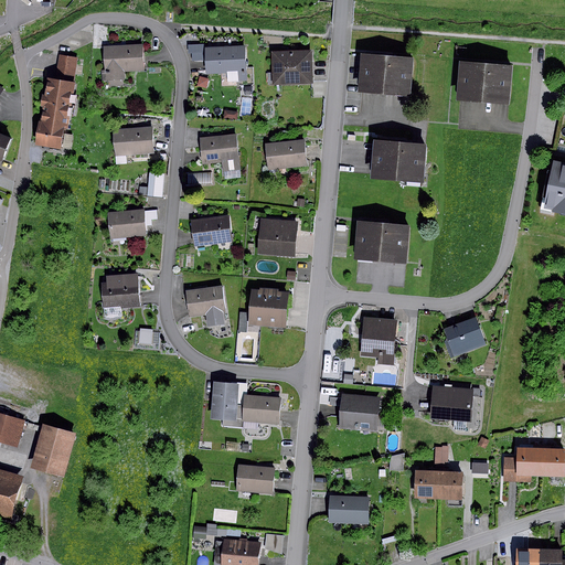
[(204,44),(189,45),(189,54),(192,53),(192,61),(204,61),(204,44)]
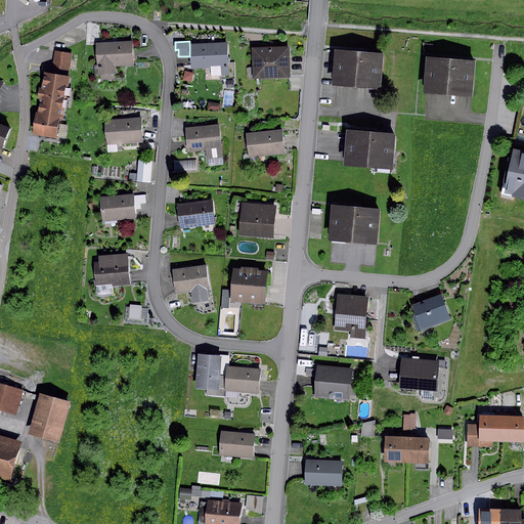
[(132,42),(96,44),(97,66),(94,66),(94,75),(117,74),(117,68),(133,67),(132,42)]
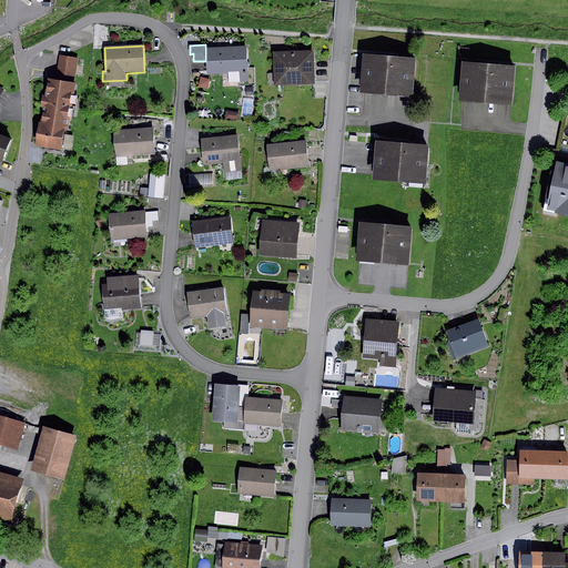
[(246,46),(206,48),(208,74),(227,73),(229,83),(247,82),(246,46)]
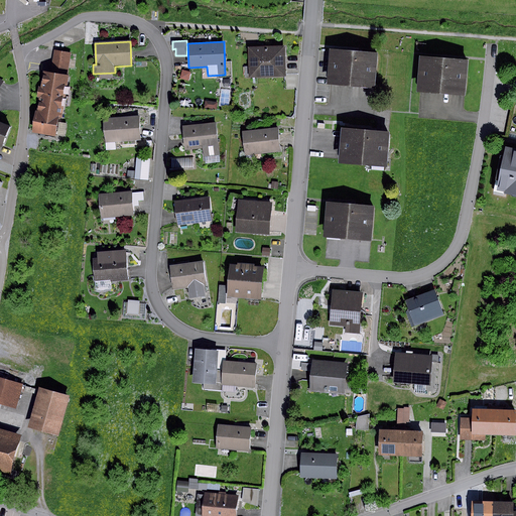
[(283,48),(249,50),(251,80),(285,78),(283,48)]
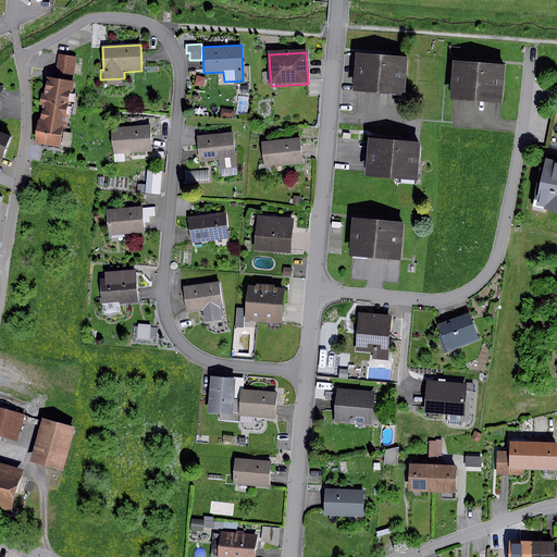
[(410,58),(359,53),(356,90),(407,94),(410,58)]
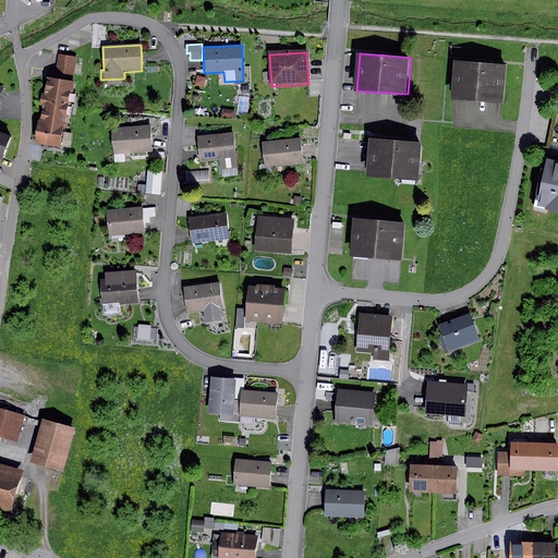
[(77,58),(58,55),(55,77),(74,81),(77,58)]
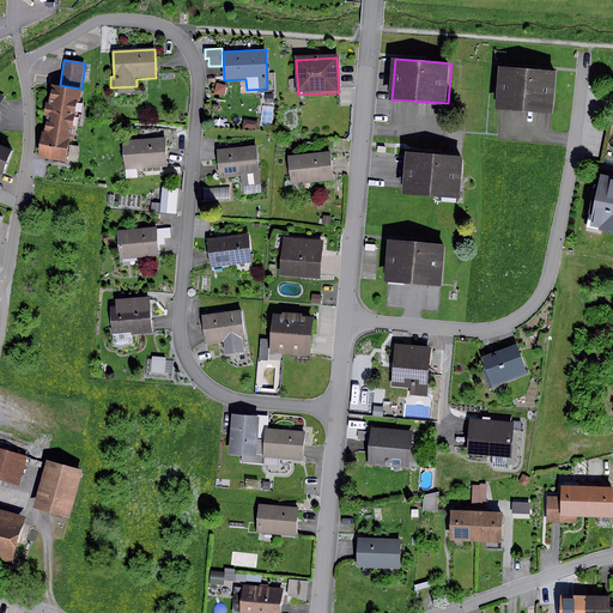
[(556,76),(501,72),(498,108),(552,111),(556,76)]
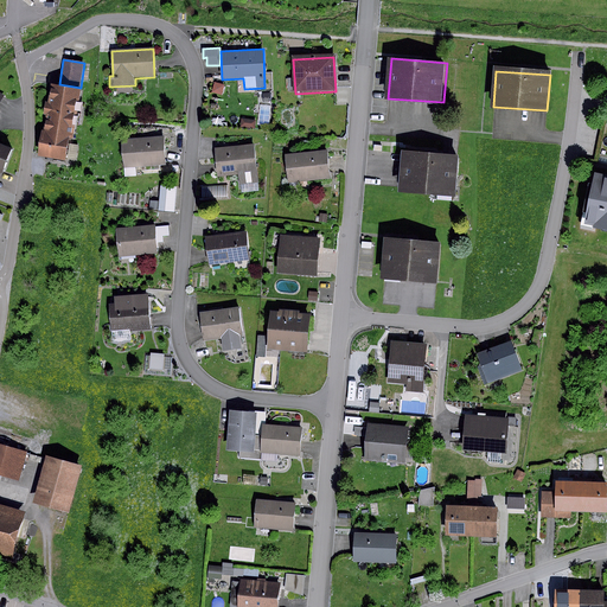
[(215,82),(211,93),(222,95),(224,85),(215,82)]
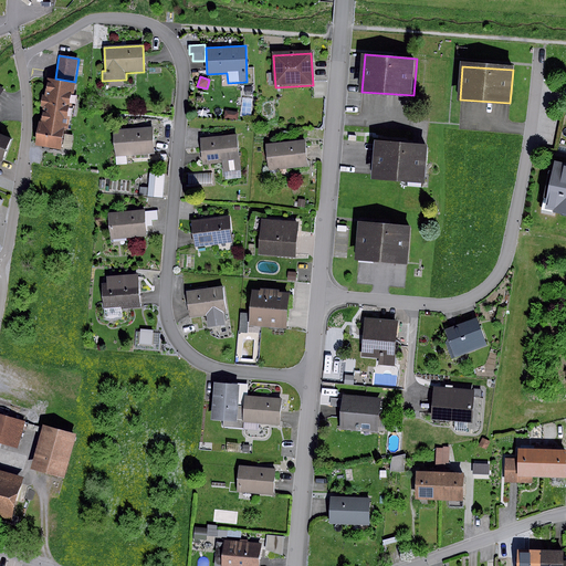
[(73,95),(75,82),(55,79),(46,77),(43,95),(41,94),(39,107),(41,108),(39,121),(64,125),(67,126),(69,116),(66,116),(70,94),(73,95)]
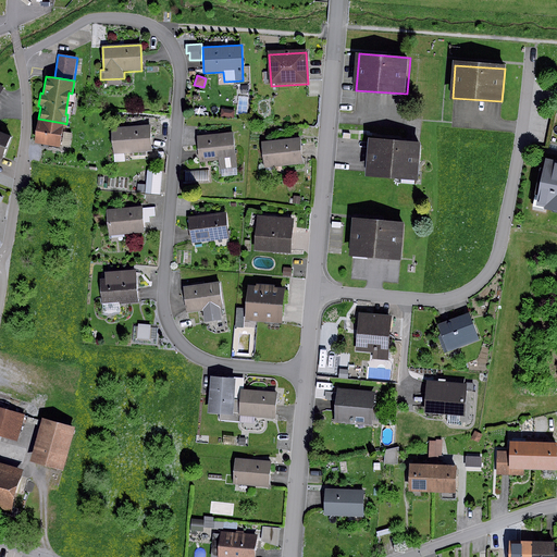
[(235,110),(221,109),(221,116),(234,119),(235,110)]
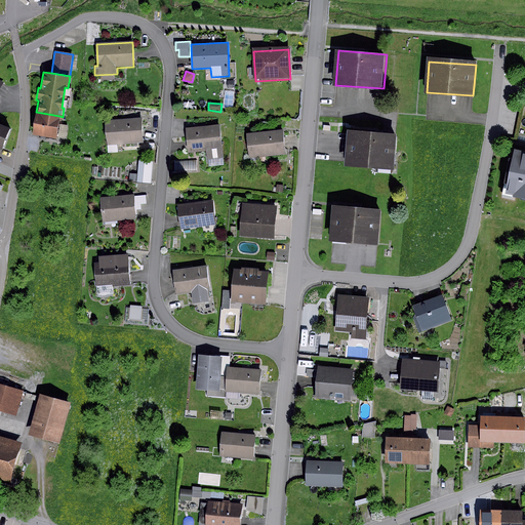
[(59,116),(36,112),(35,112),(31,133),(55,138),(59,116)]
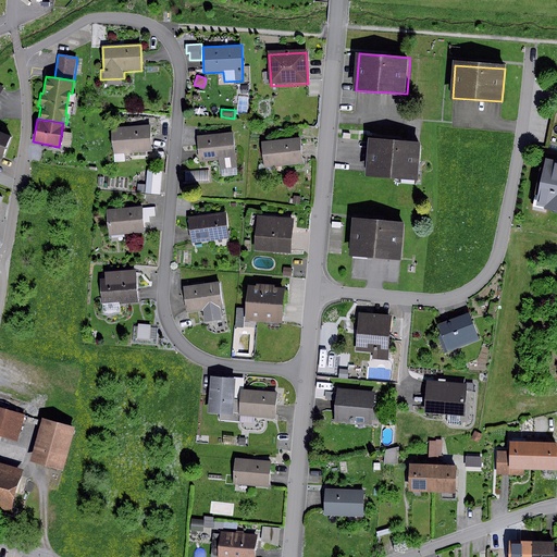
[(151,126),(112,130),(114,163),(122,163),(122,155),(153,152),(151,126)]
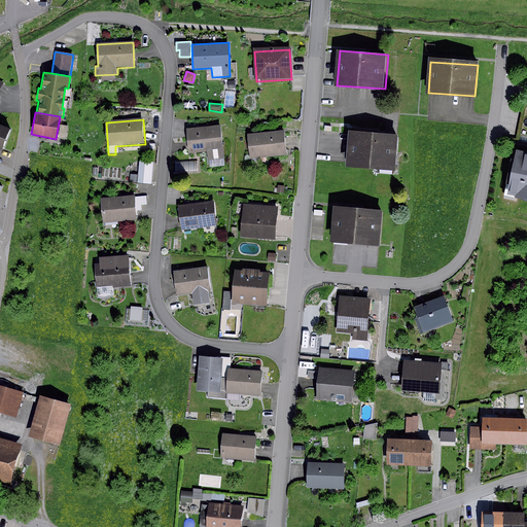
[(14,129),(0,123),(0,148),(7,150),(14,129)]
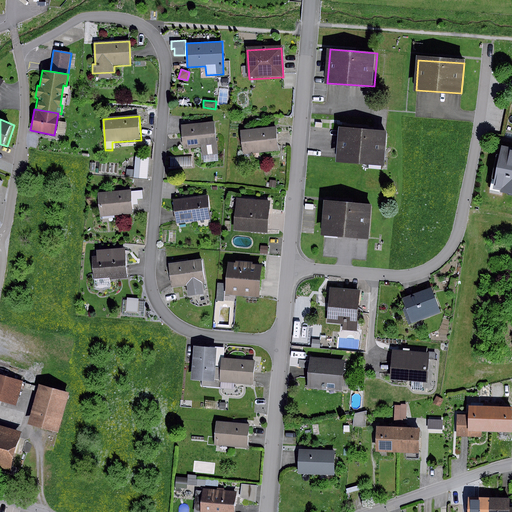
[(218,155),(213,122),(181,126),(185,151),(201,149),(202,158),(218,155)]
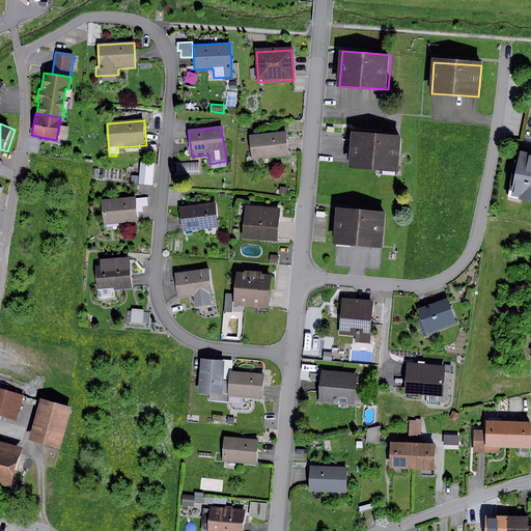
[(286,133),(250,137),(253,162),(289,158),(286,133)]
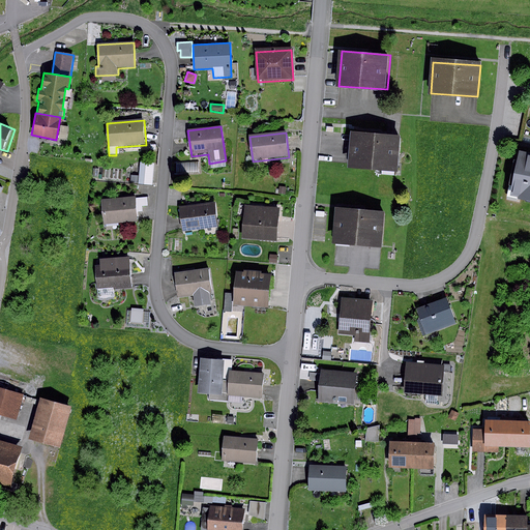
[(401,138),(351,135),(348,169),(398,172),(401,138)]
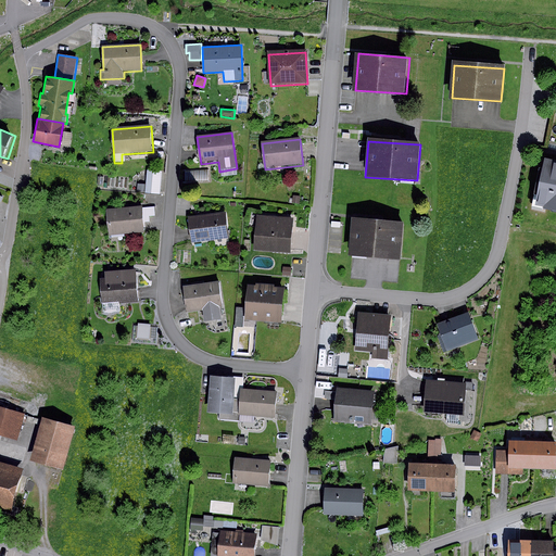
[(555,161),(545,159),(535,205),(542,206),(542,209),(555,211),(555,161)]
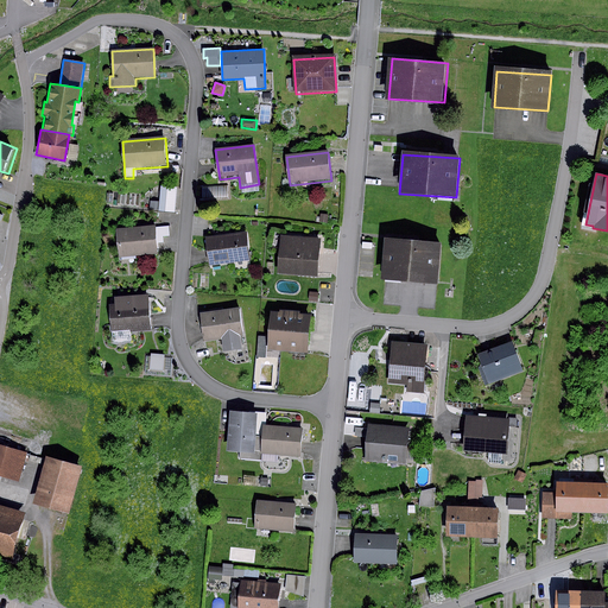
[(160,187),(158,211),(175,213),(177,188),(160,187)]
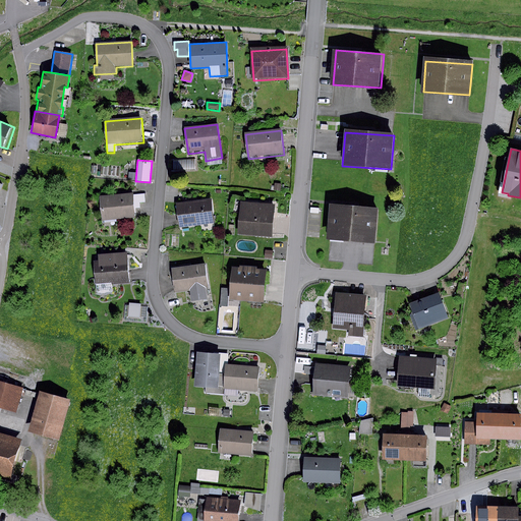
[(145,193),(131,194),(132,209),(140,208),(139,204),(146,203),(145,193)]
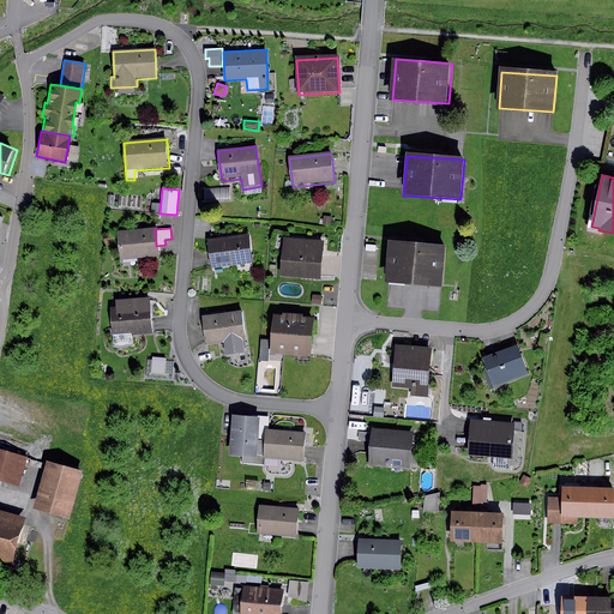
[(155,229),(116,232),(119,260),(156,258),(156,246),(155,229)]
